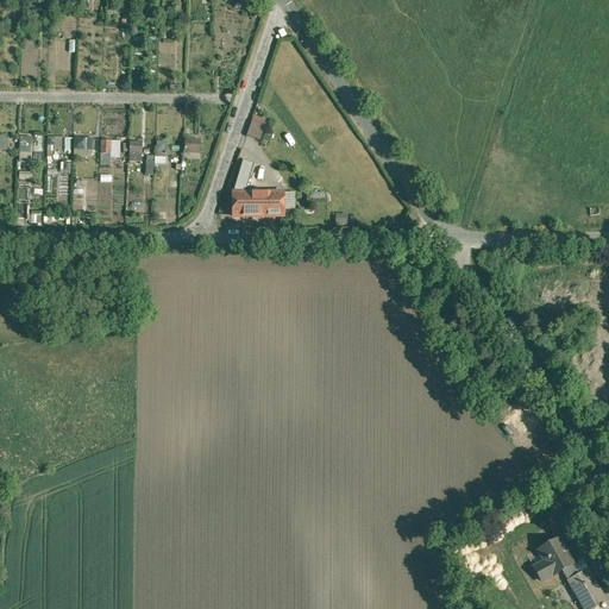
[(243,135),(256,140),(264,120),(250,115),(243,135)]
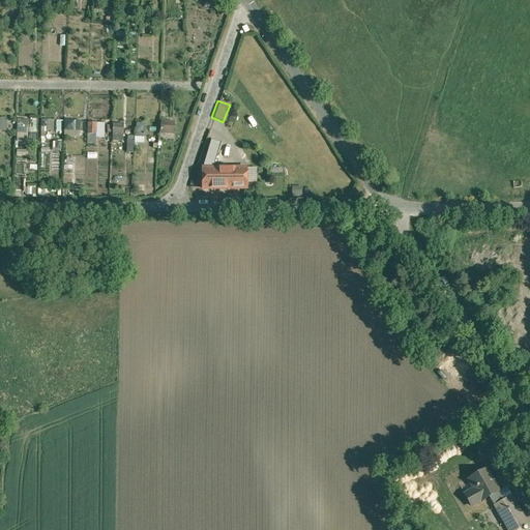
[(27,121),(18,120),(17,143),(27,143),(27,121)]
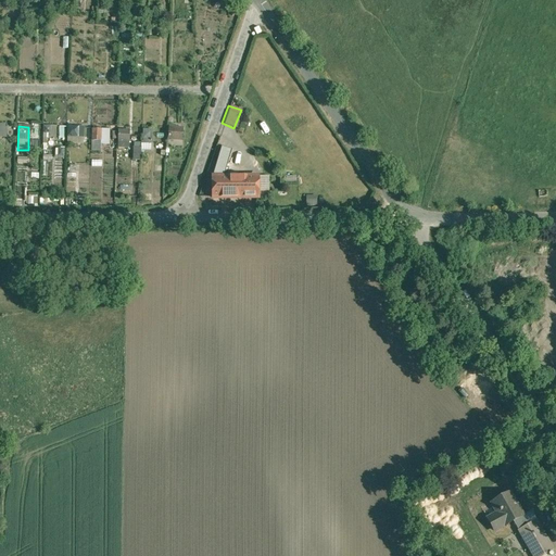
[(57,128),(43,127),(43,139),(55,139),(57,128)]
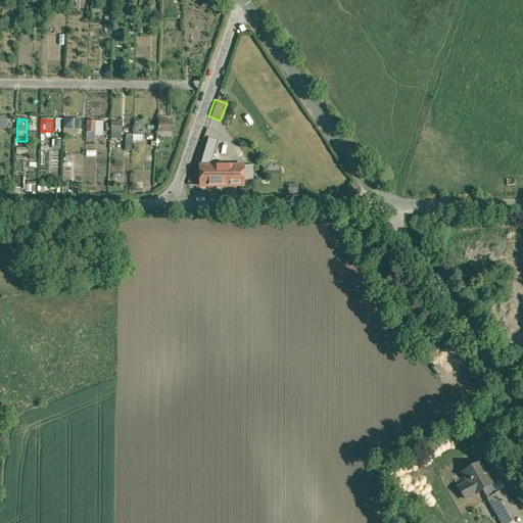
[(74,121),(63,120),(63,130),(74,131),(74,121)]
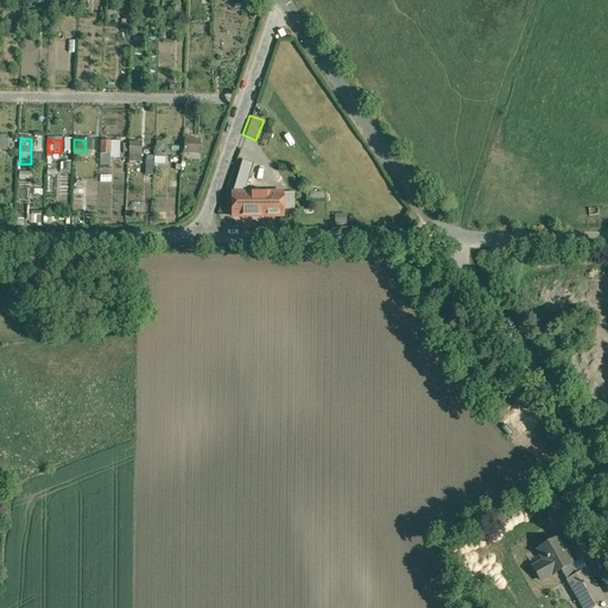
[(201,141),(184,140),(184,154),(200,156),(201,141)]
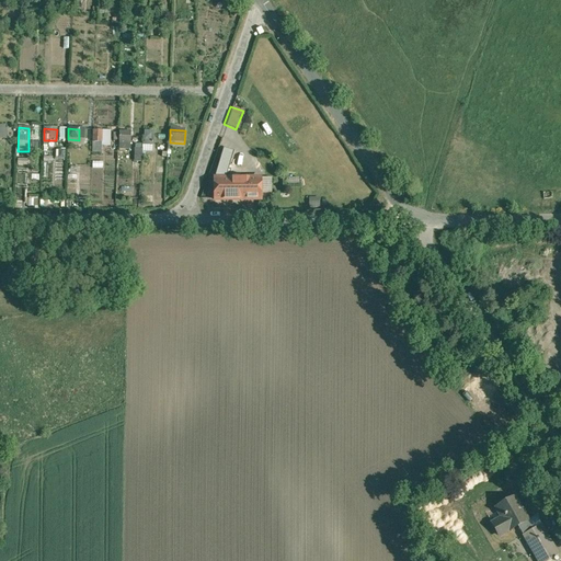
[(155,133),(144,132),(144,146),(153,146),(155,133)]
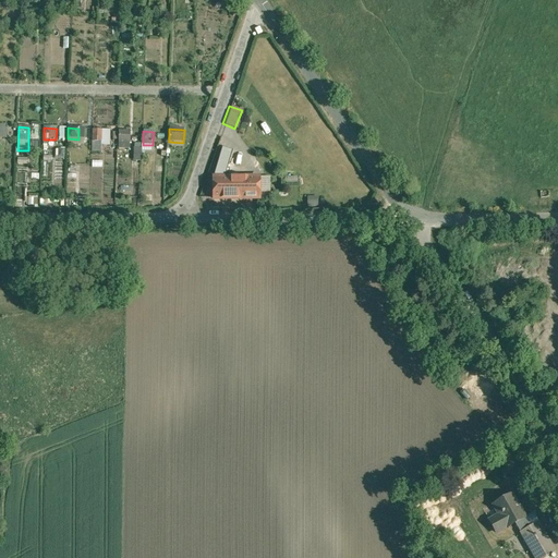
[(130,132),(119,132),(119,148),(130,148),(130,132)]
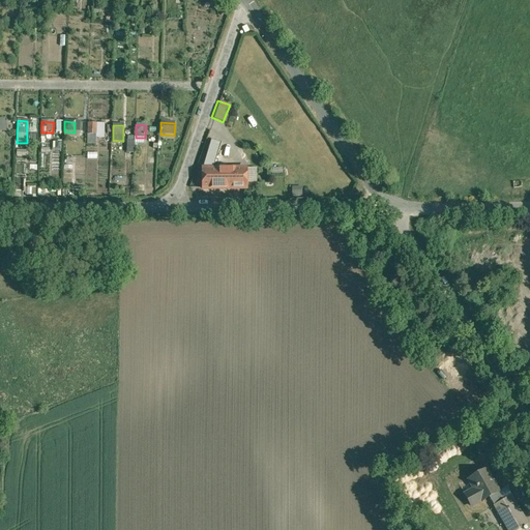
[(96,127),(88,126),(87,145),(96,146),(96,127)]
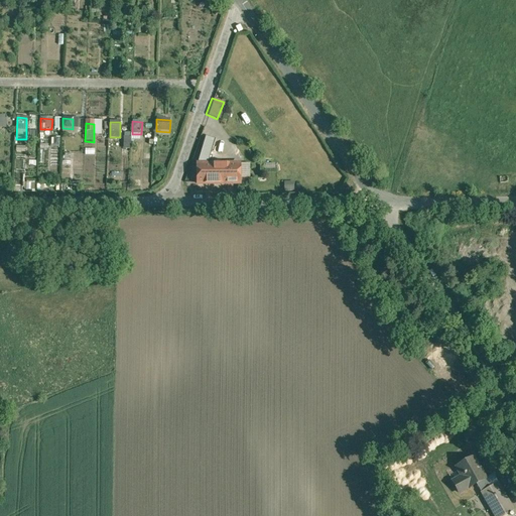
[(216,139),(207,136),(198,164),(208,164),(216,139)]
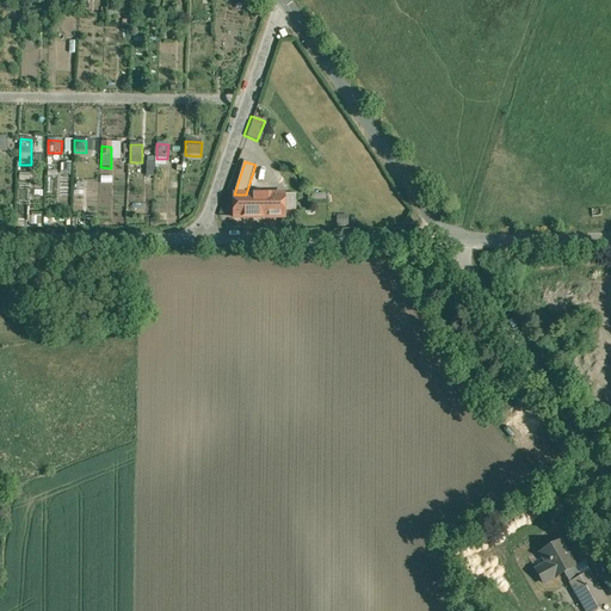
[(246,195),(234,195),(234,217),(270,217),(270,210),(270,193),(246,195)]
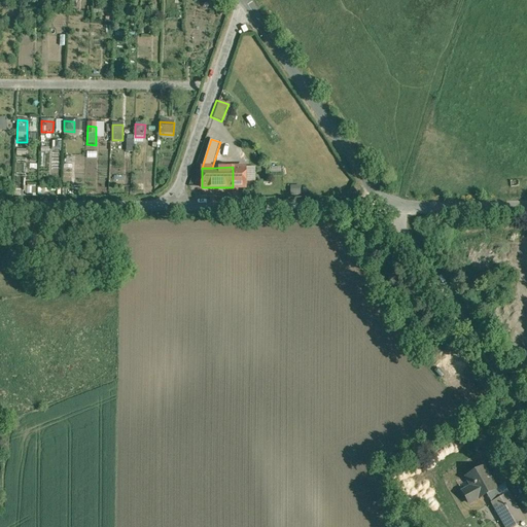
[(245,167),(233,167),(233,181),(245,181),(245,167)]
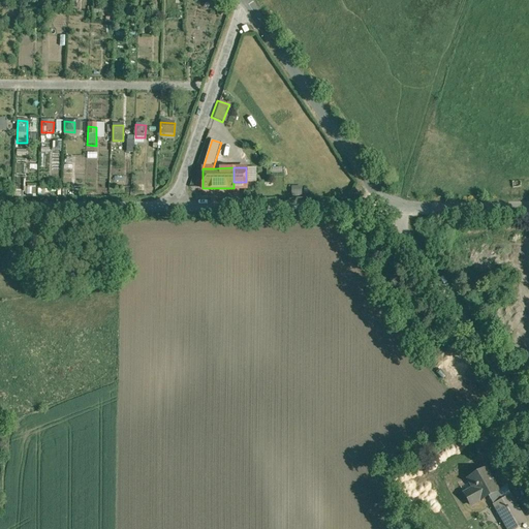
[(499,490),(487,468),(469,478),(476,491),(467,496),(472,505),(490,495),(495,504),(503,499),(498,491),(499,490)]
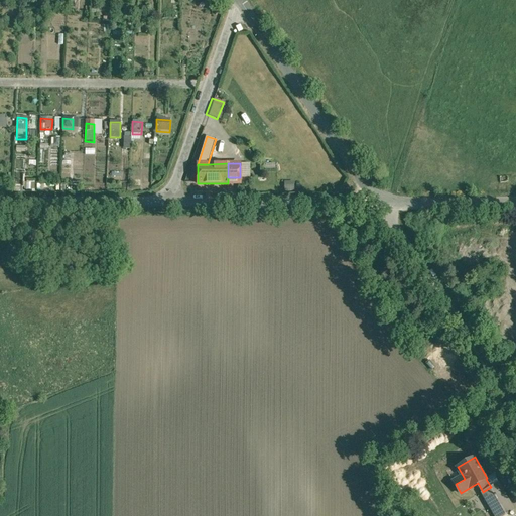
[(504,515),(514,510),(498,483),(491,487),(483,492),(482,492),(495,515),(504,515)]
